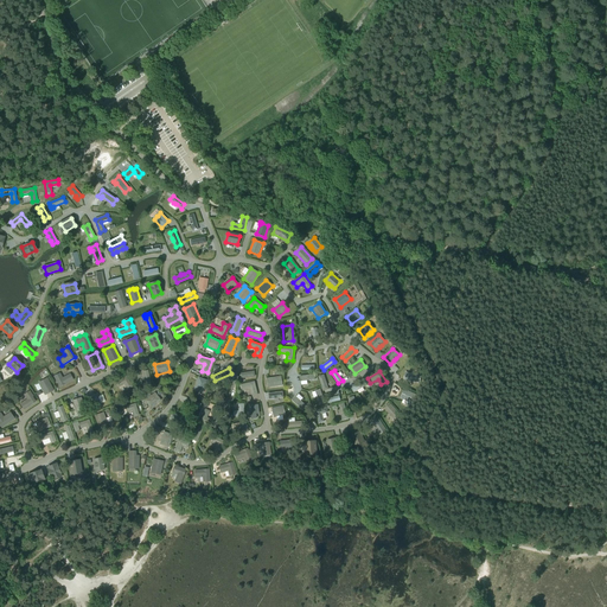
[(61,372),(53,376),(57,383),(58,382),(61,387),(74,379),(70,374),(63,377),(61,372)]
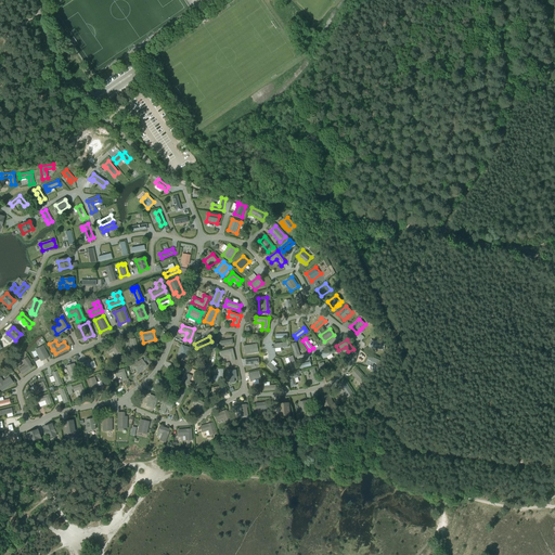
[(371,340),(370,348),(384,350),(385,343),(371,340)]
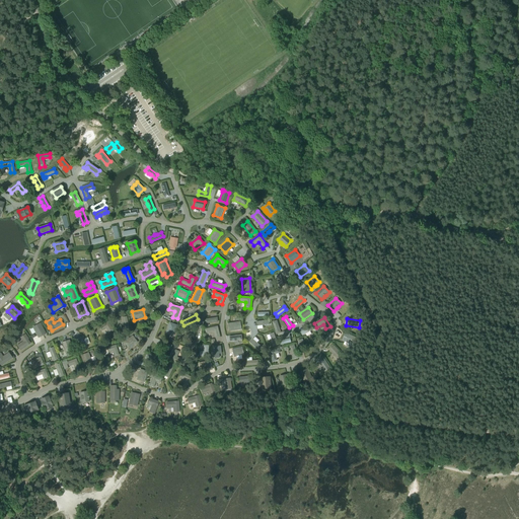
[(106,328),(108,334),(114,330),(108,321),(98,327),(100,331),(106,328)]
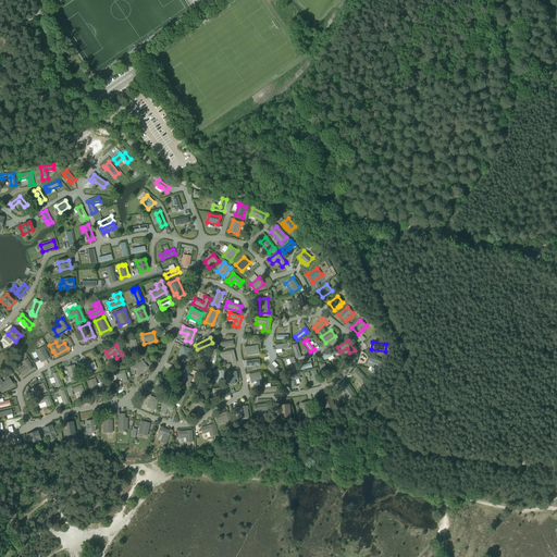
[(259,345),(244,347),(245,356),(260,354),(259,345)]
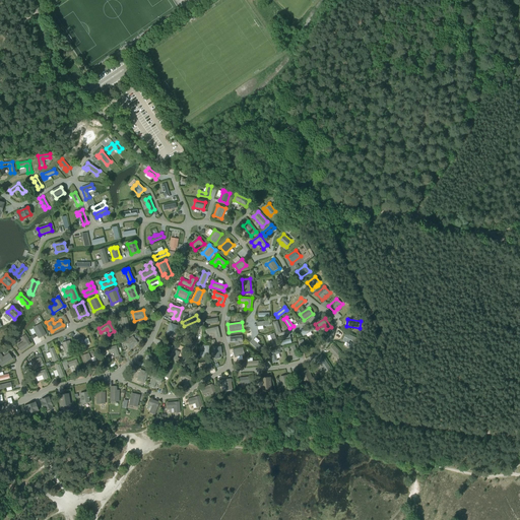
[(41,323),(33,328),(39,339),(47,334),(41,323)]
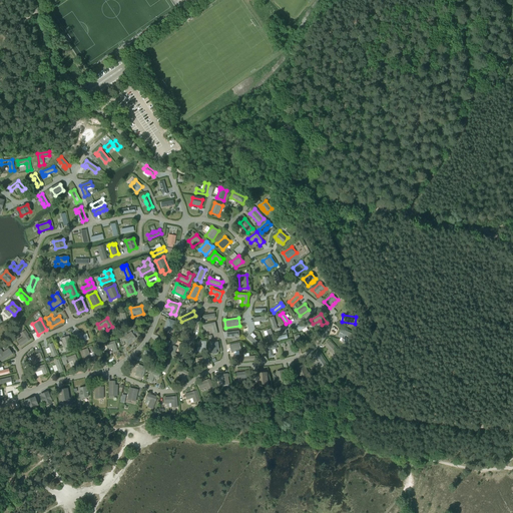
[(168,319),(163,330),(171,333),(175,322),(168,319)]
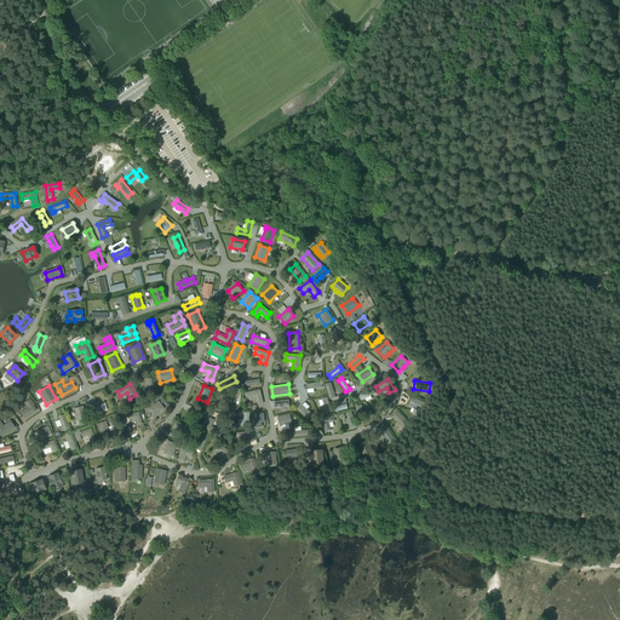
[(256,397),(257,405),(263,403),(259,389),(245,394),(246,399),(256,397)]
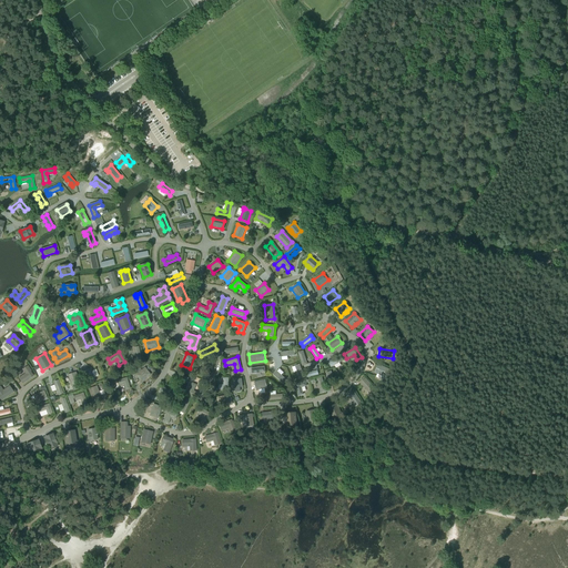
[(340,357),(330,363),(332,366),(342,361),(340,357)]
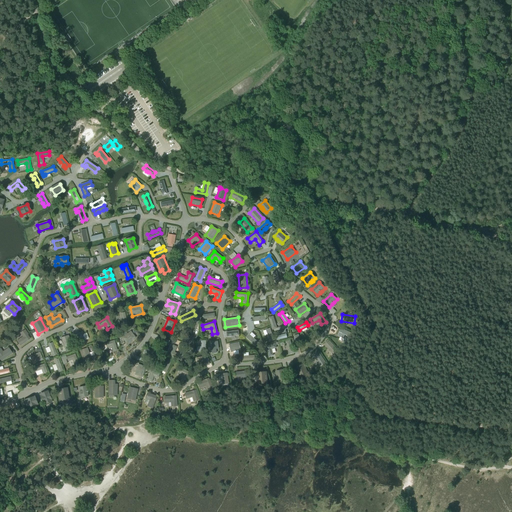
[(183,330),(189,332),(191,327),(180,324),(177,333),(182,334),(183,330)]
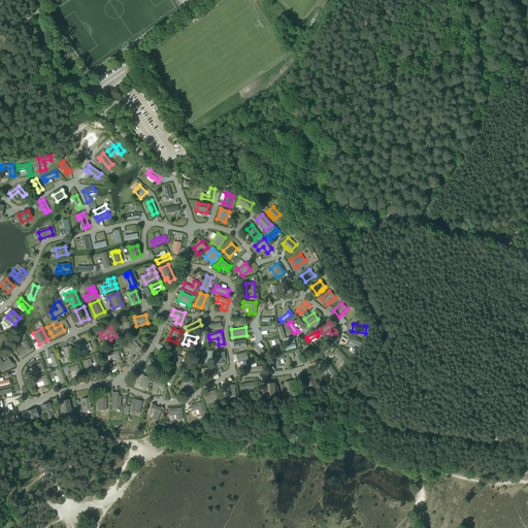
[(352,338),(349,347),(359,351),(362,343),(352,338)]
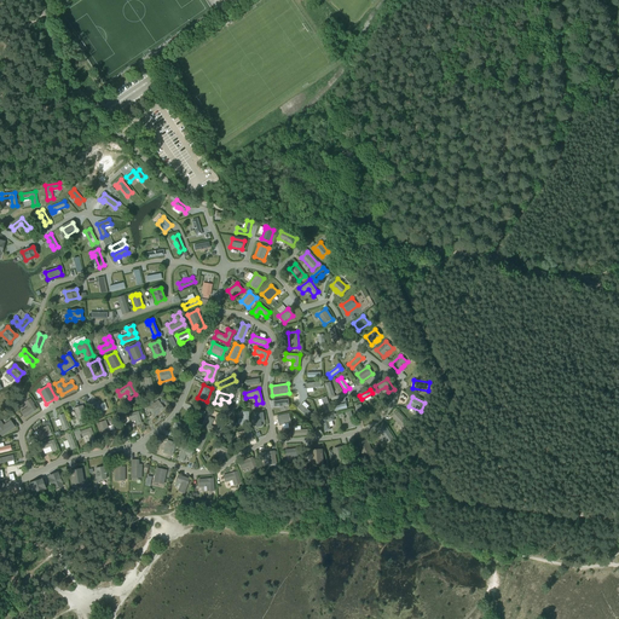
[(30,398),(24,403),(27,408),(19,412),(24,418),(36,410),(34,405),(34,404),(30,398)]
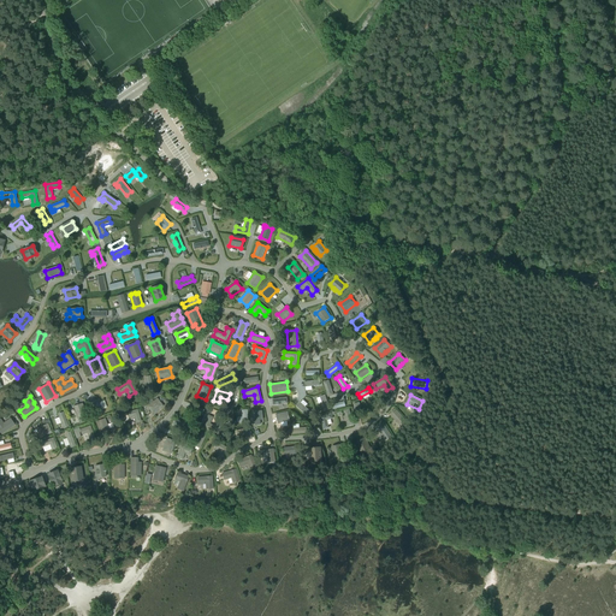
[(147,407),(153,414),(164,407),(158,398),(147,407)]
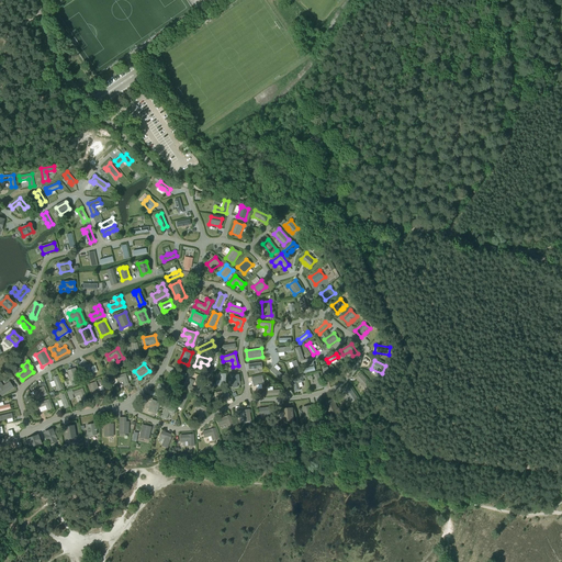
[(86,379),(94,375),(90,364),(81,368),(86,379)]
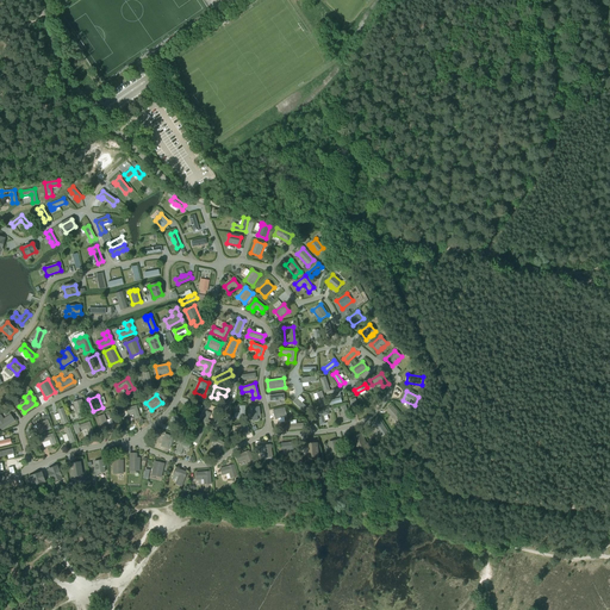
[(305,412),(309,409),(298,398),(294,402),(305,412)]
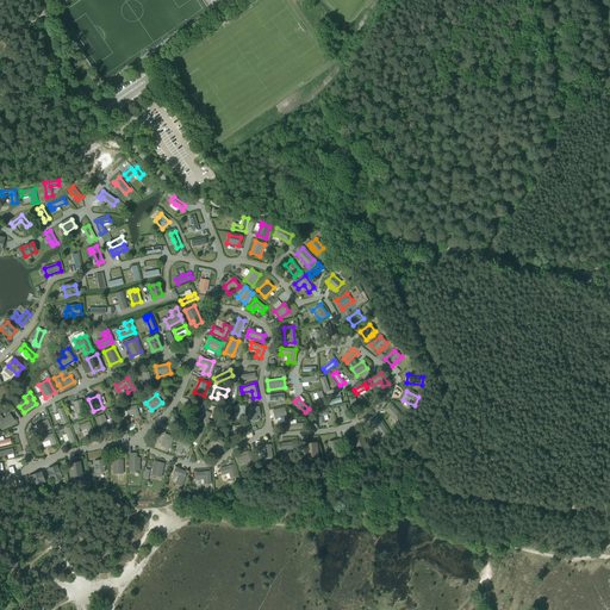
[(356,398),(350,399),(354,415),(360,414),(356,398)]
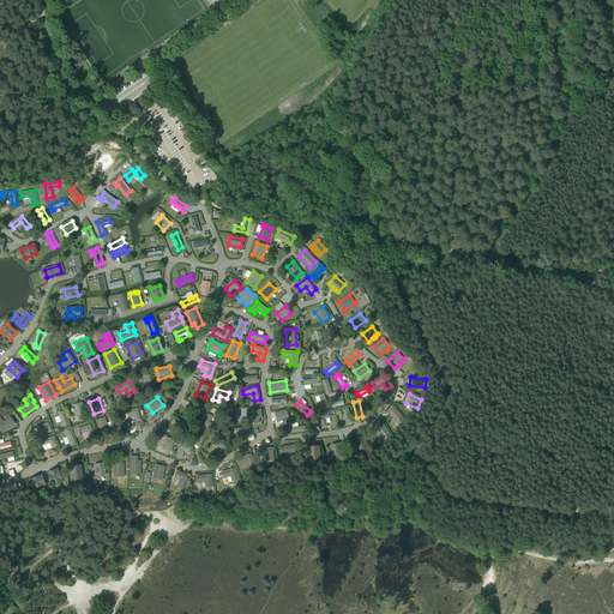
[(73,405),(77,417),(86,414),(83,402),(73,405)]
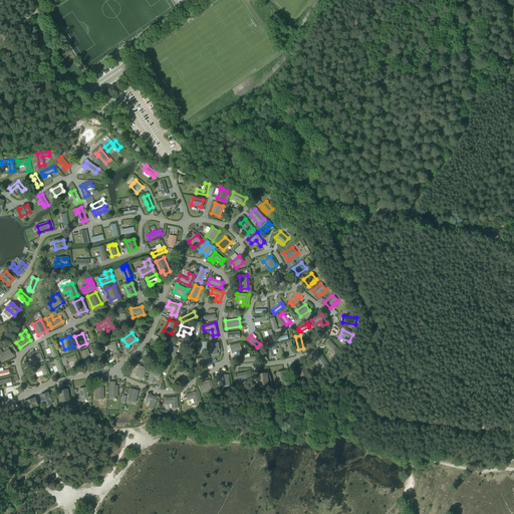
[(157,342),(169,346),(171,341),(159,337),(157,342)]
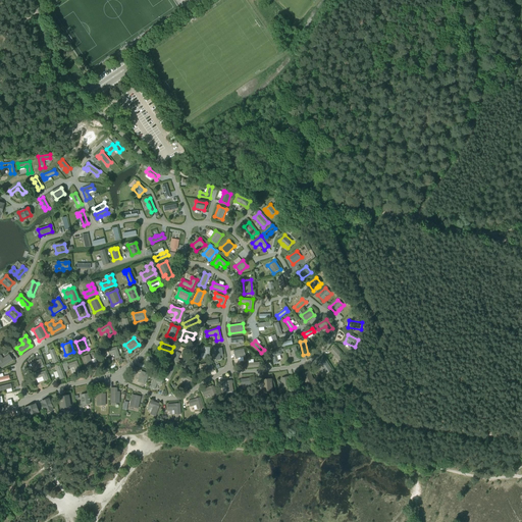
[(107,350),(109,355),(113,353),(115,359),(120,358),(116,347),(107,350)]
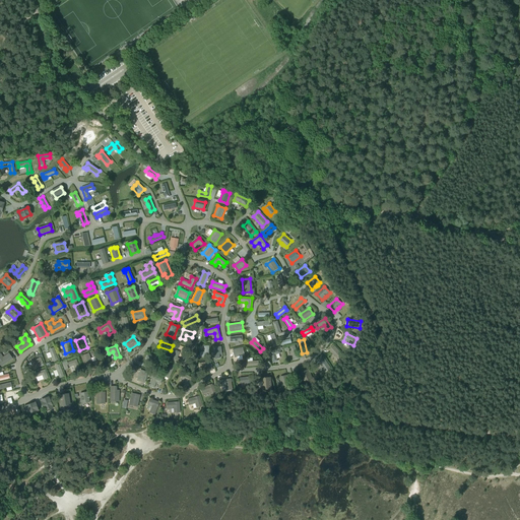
[(209,358),(209,345),(204,345),(204,352),(199,352),(199,358),(209,358)]
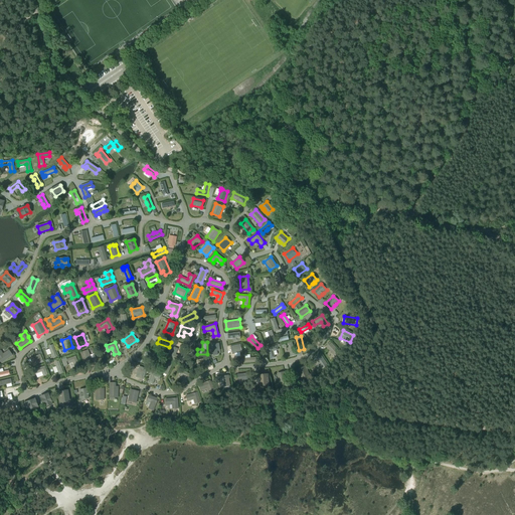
[(287,343),(291,356),(296,355),(292,342),(287,343)]
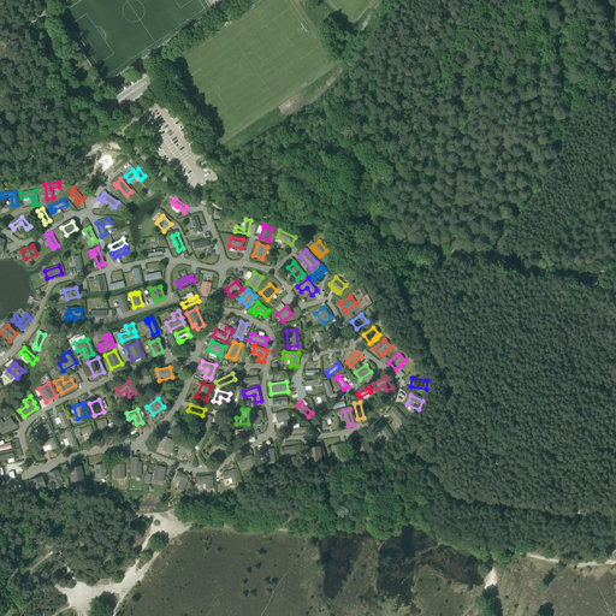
[(395,409),(389,414),(402,427),(408,421),(395,409)]
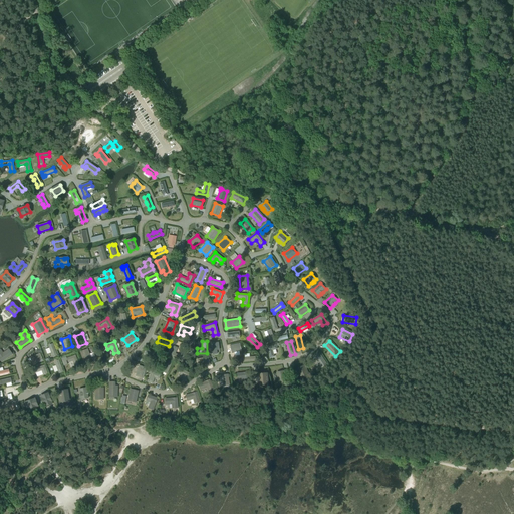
[(240,343),(230,345),(231,353),(242,351),(240,343)]
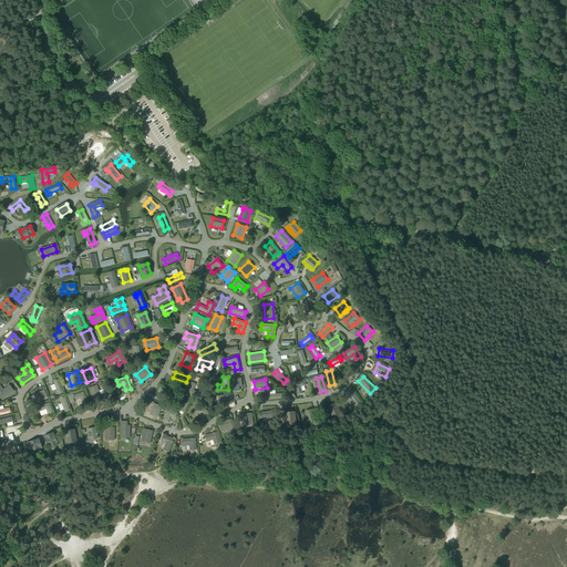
[(298,395),(303,394),(301,387),(307,385),(306,380),(295,383),(298,395)]
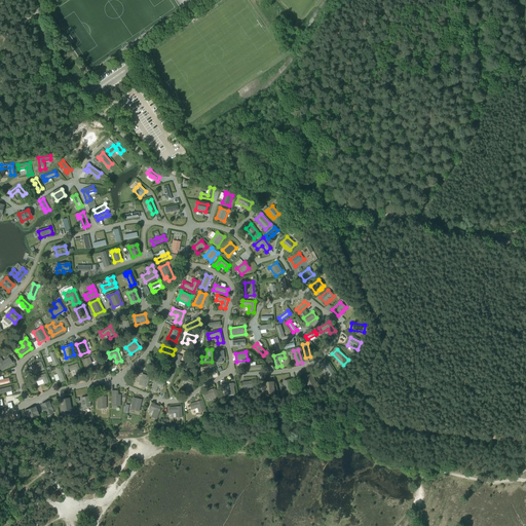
[(55,353),(50,355),(53,366),(59,365),(55,353)]
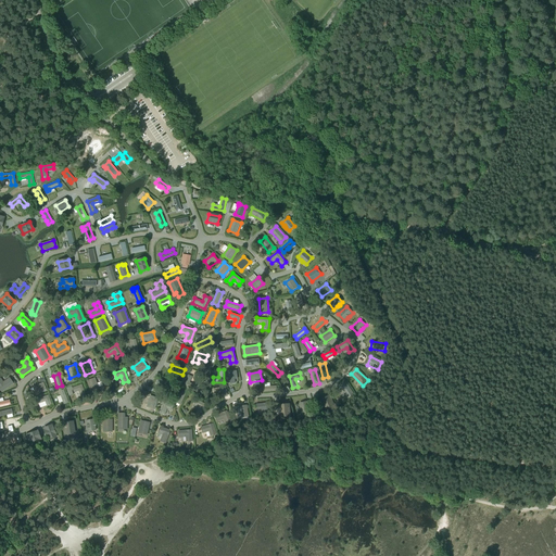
[(187,375),(182,386),(192,390),(194,384),(190,382),(192,377),(187,375)]
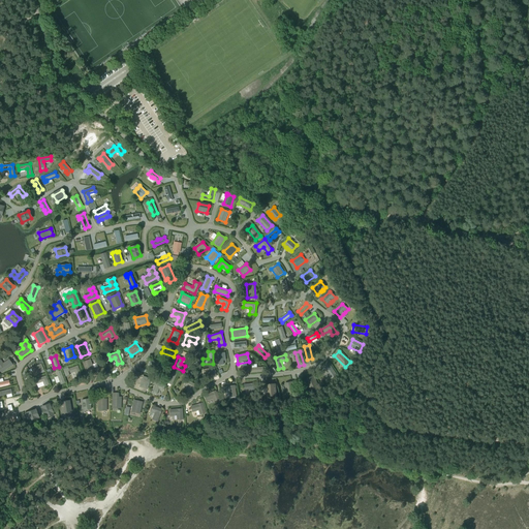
[(90,360),(83,363),(86,373),(94,370),(90,360)]
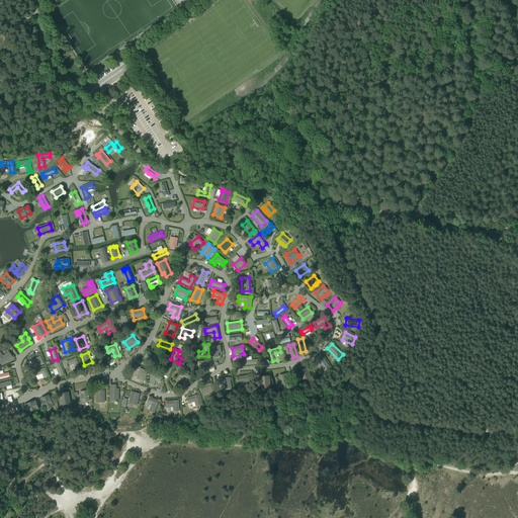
[(145,357),(158,362),(160,358),(147,352),(145,357)]
